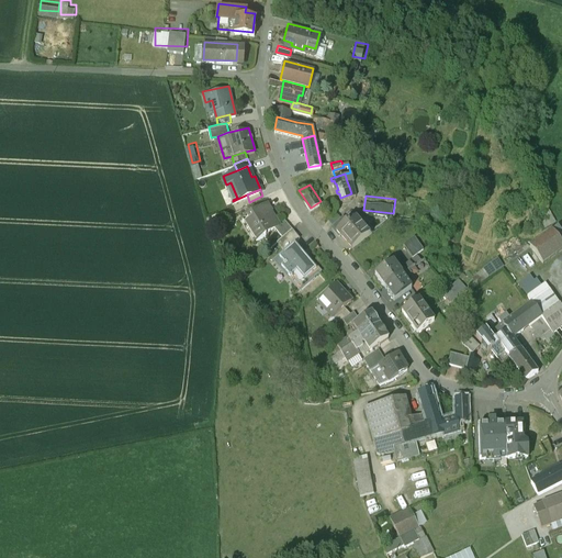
[(334,197),(326,200),(330,212),(338,207),(335,199),(334,197)]
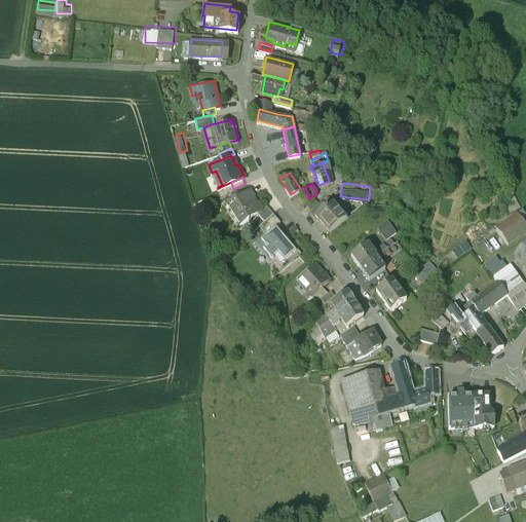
[(250,187),(231,199),(233,202),(229,206),(239,223),(249,217),(248,216),(256,211),(259,209),(251,196),(254,194),(250,187)]
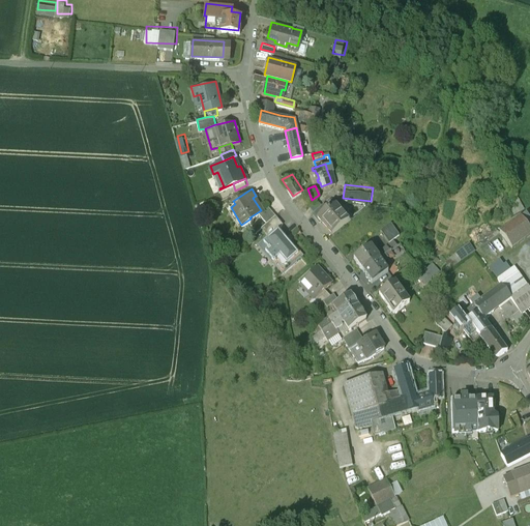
[(322,202),(313,210),(317,215),(327,207),(322,202)]
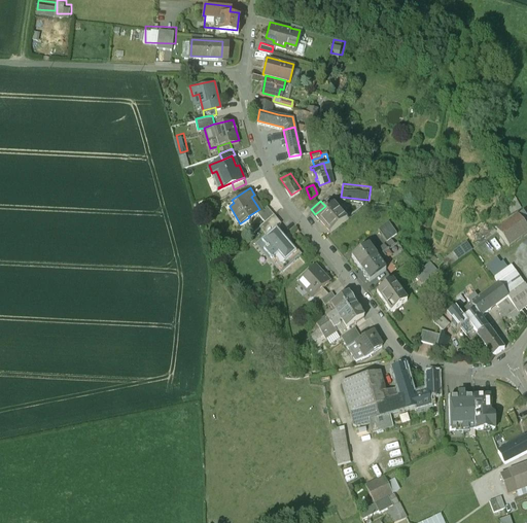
[(326,207),(325,206),(315,214),(319,217),(330,231),(345,217),(338,209),(339,209),(332,202),(326,207)]
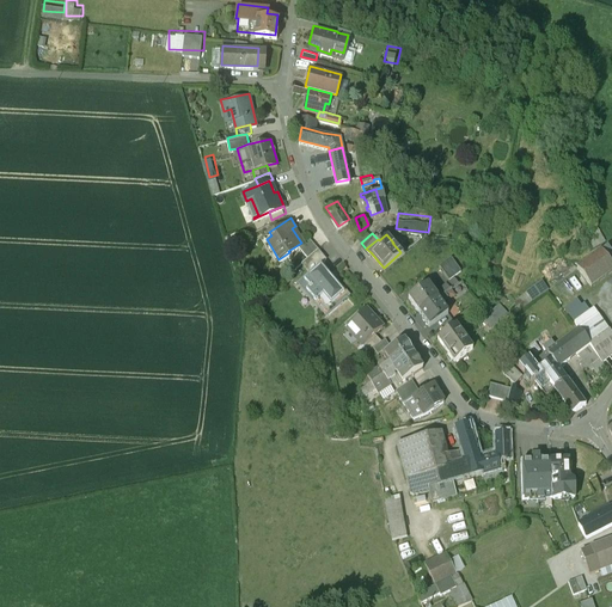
[(310,235),(301,243),(298,245),(307,255),(318,246),(310,235)]
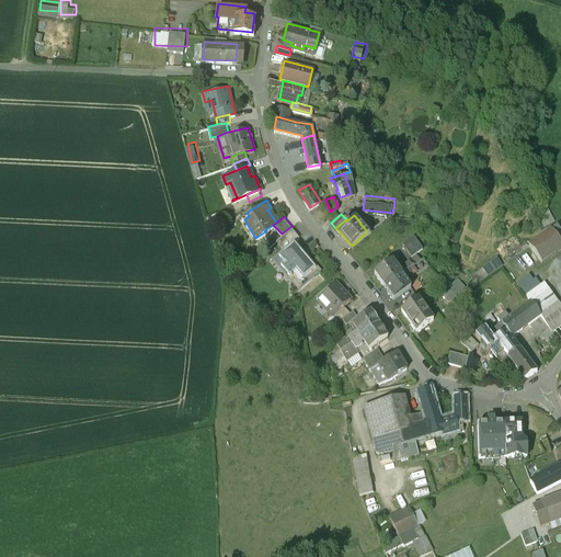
[(299,235),(292,226),(282,234),(281,235),(287,243),(293,239),(294,239),(299,235)]
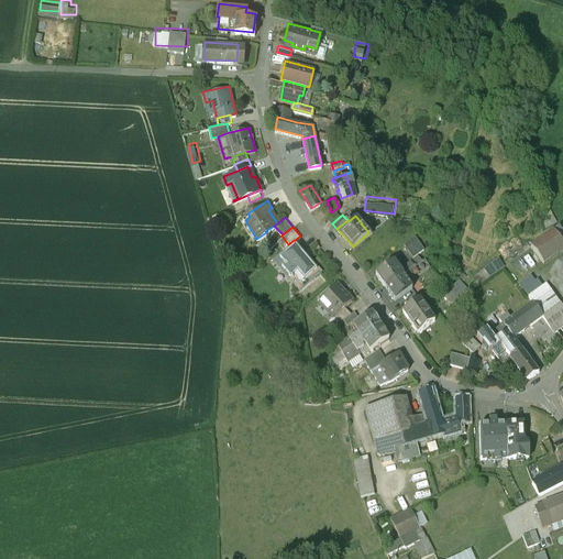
[(562,241),(552,228),(530,244),(544,262),(562,247),(562,241)]
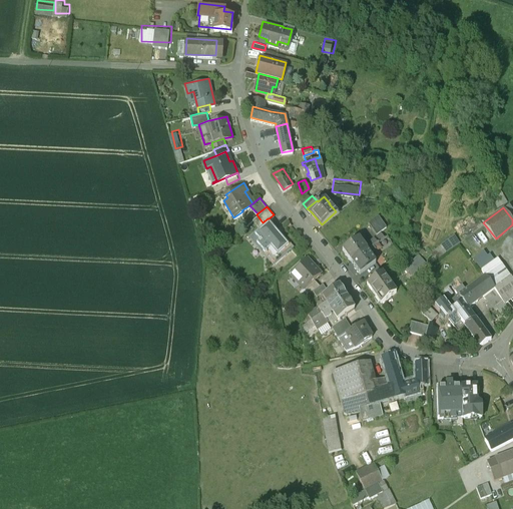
[(378,213),(369,220),(377,231),(386,224),(378,213)]
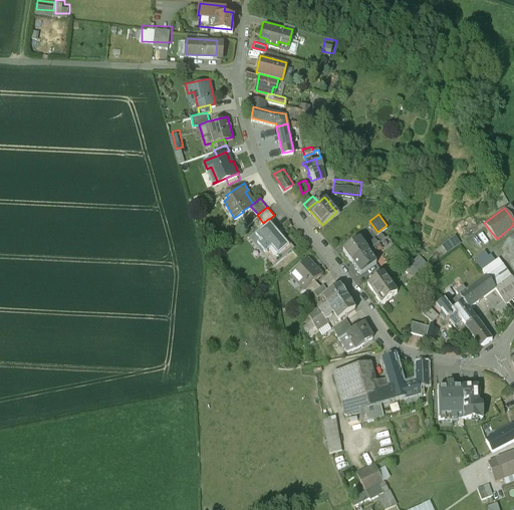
[(263,223),(253,231),(259,239),(257,241),(274,261),(291,246),(283,236),(284,234),(283,233),(283,232),(282,232),(281,231),(280,231),(279,232),(269,219),(268,219),(263,223)]
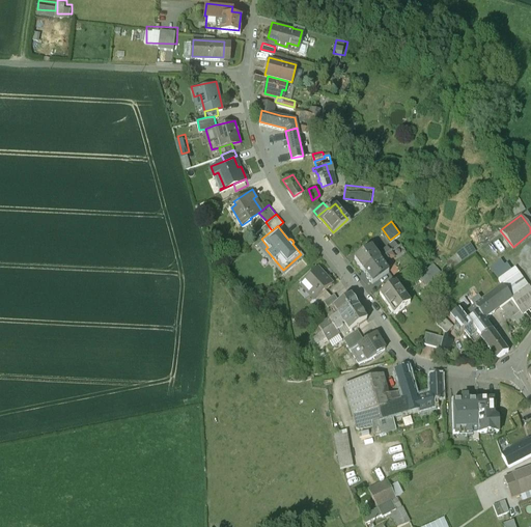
[(394,239),(376,251),(380,256),(386,252),(397,244),(394,239)]
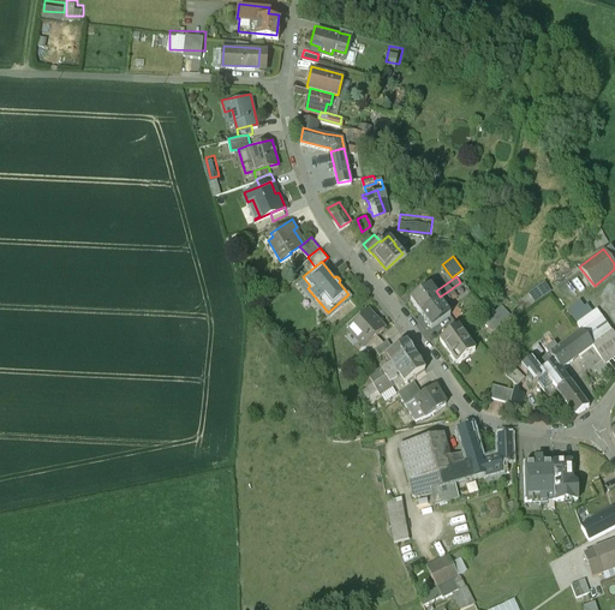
[(517,297),(523,305),(553,286),(548,277),(517,297)]
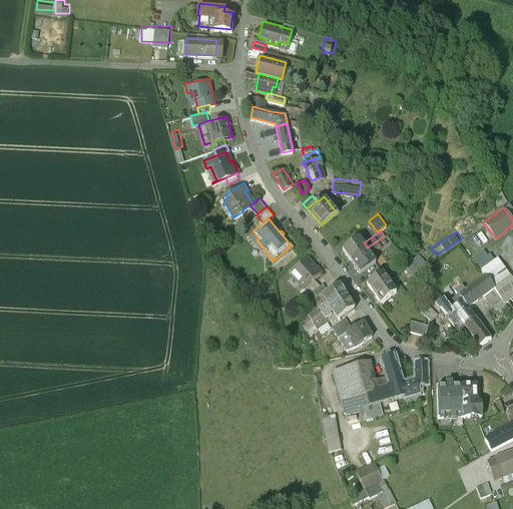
[(358,235),(343,247),(352,260),(367,247),(364,242),(358,235)]
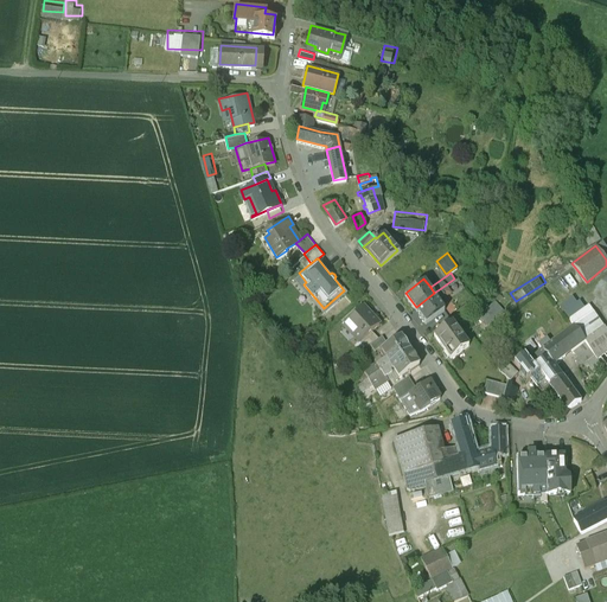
[(434,293),(416,307),(426,320),(445,307),(438,296),(443,292),(441,288),(434,293)]
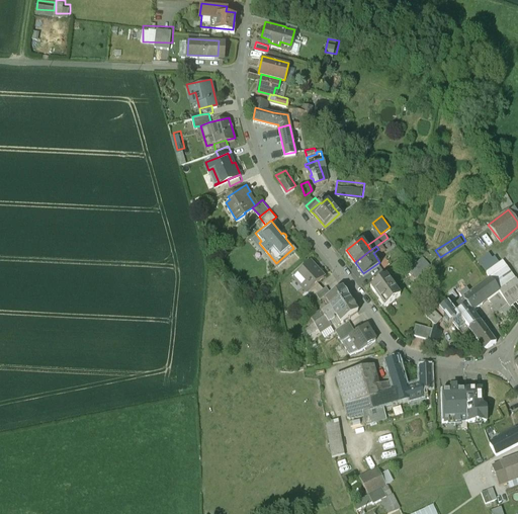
[(427,264),(421,257),(414,263),(420,270),(427,264)]
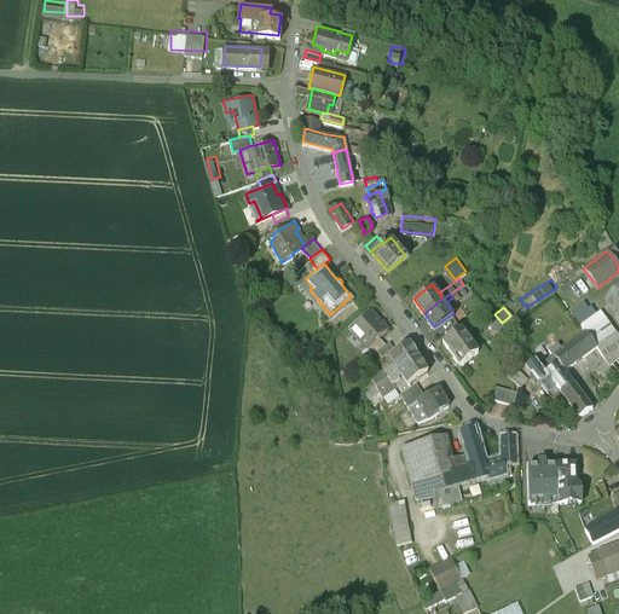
[(369,308),(363,316),(364,317),(352,328),(366,346),(368,346),(379,335),(387,328),(369,308)]
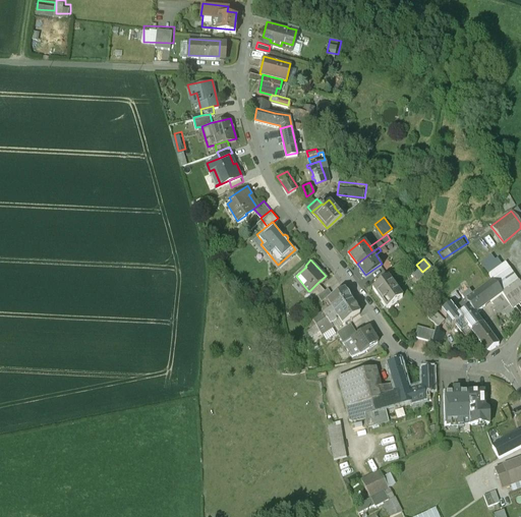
[(509,266),(482,286),(481,284),(478,286),(479,288),(475,291),(484,303),(502,291),(511,285),(513,283),(519,279),(509,266)]
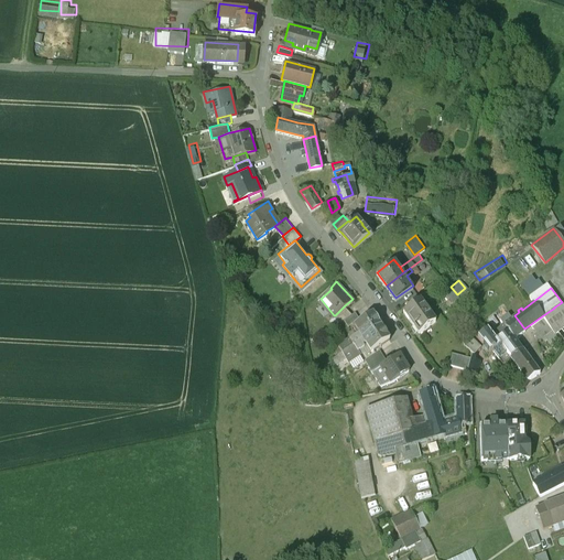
[(421,298),(404,309),(419,331),(436,319),(421,298)]
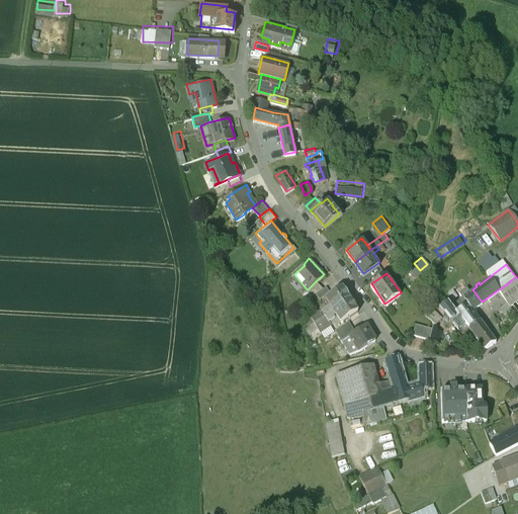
[(424,274),(419,279),(422,283),(428,278),(424,274)]
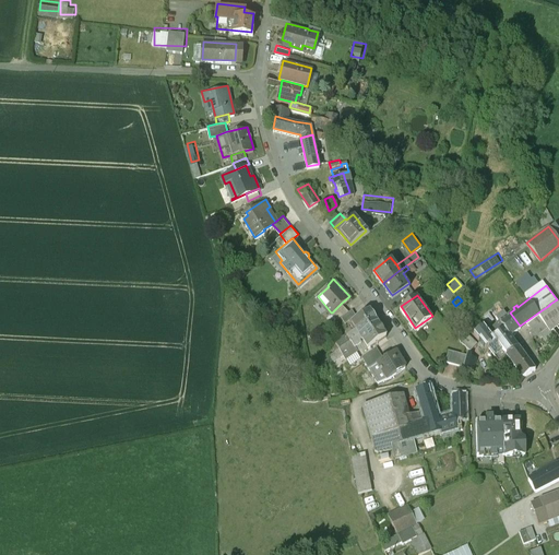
[(342,303),(332,313),(331,313),(330,314),(335,318),(342,314),(348,309),(342,303)]
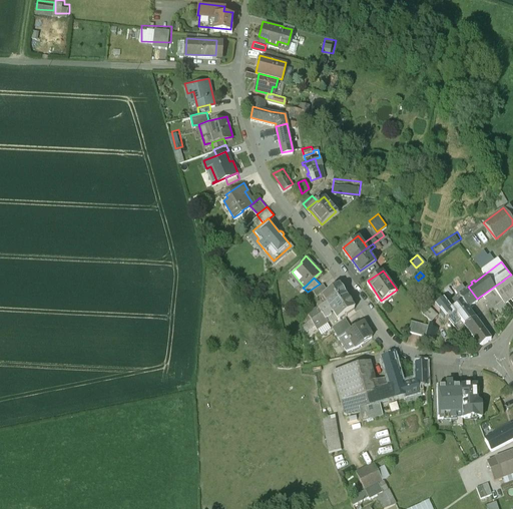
[(503,281),(494,287),(494,288),(498,294),(508,287),(505,284),(503,281)]
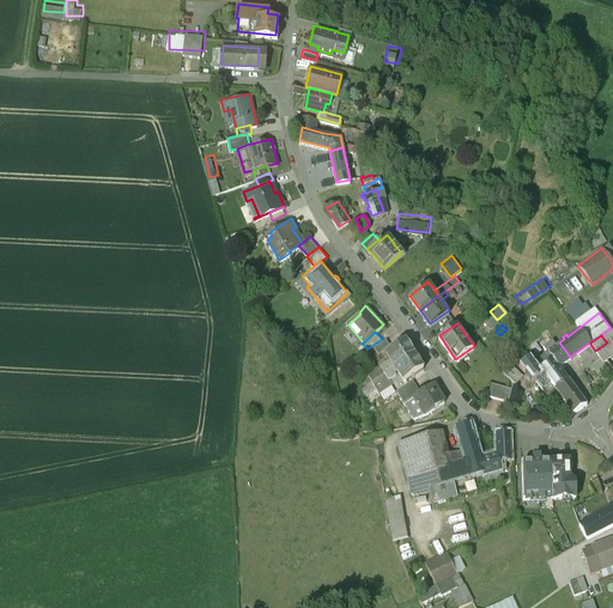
[(382,339),(375,344),(380,350),(390,342),(387,336),(382,339)]
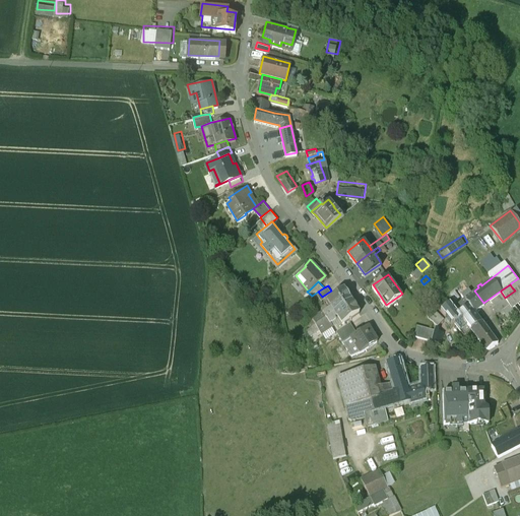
[(343,286),(327,298),(328,298),(326,299),(329,303),(330,302),(332,305),(324,310),(327,315),(351,299),(343,286)]
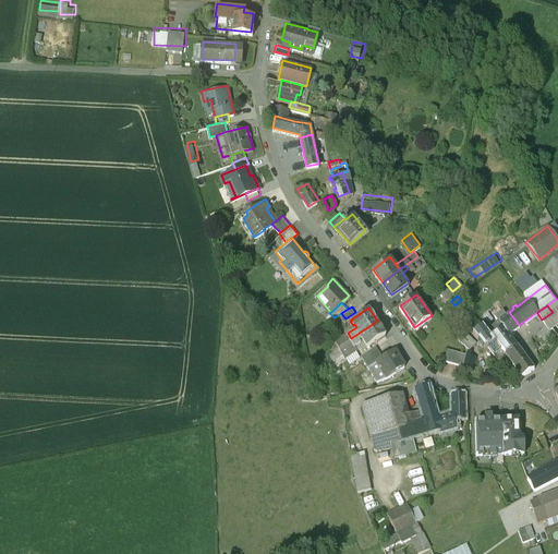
[(509,312),(485,329),(490,336),(504,327),(508,334),(519,325),(509,312)]
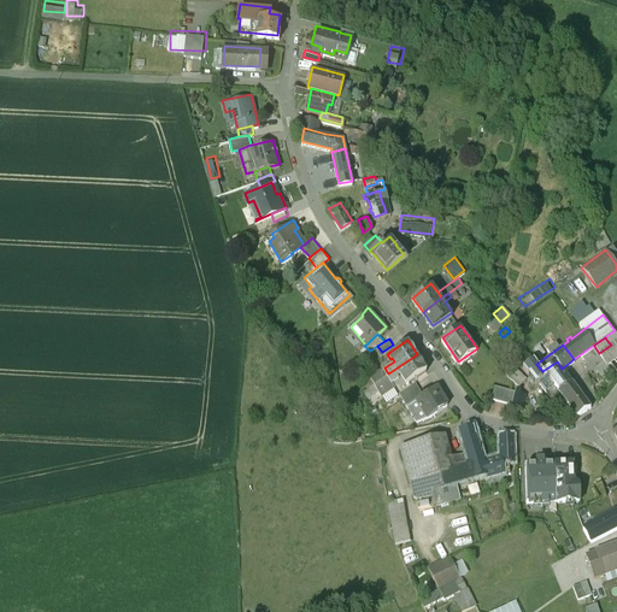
[(594,346),(582,357),(587,362),(585,364),(589,370),(592,369),(604,360),(599,353),(594,346)]
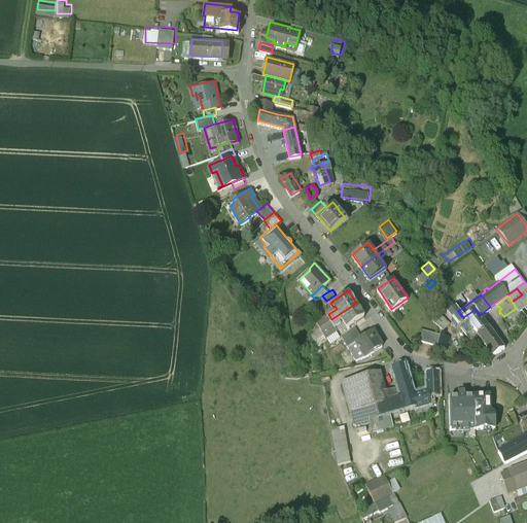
[(356,303),(331,319),(336,325),(340,322),(339,320),(343,317),(348,325),(364,315),(356,303)]
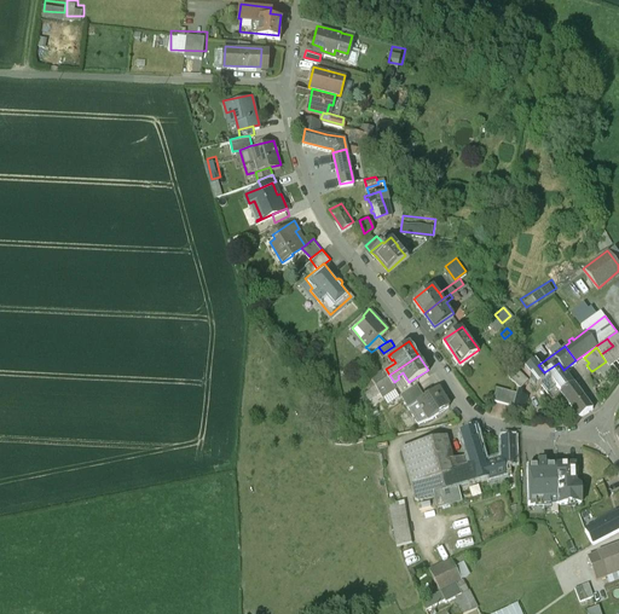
[(559,363),(544,372),(538,365),(534,359),(524,369),(538,387),(542,384),(551,398),(560,391),(573,382),(563,370),(559,363)]
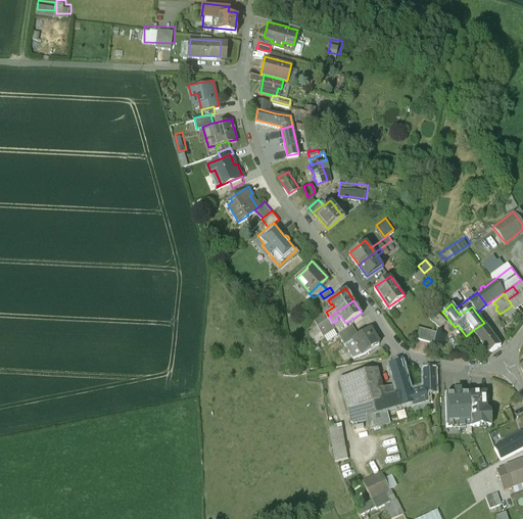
[(433,307),(427,313),(433,320),(439,326),(445,320),(433,307)]
